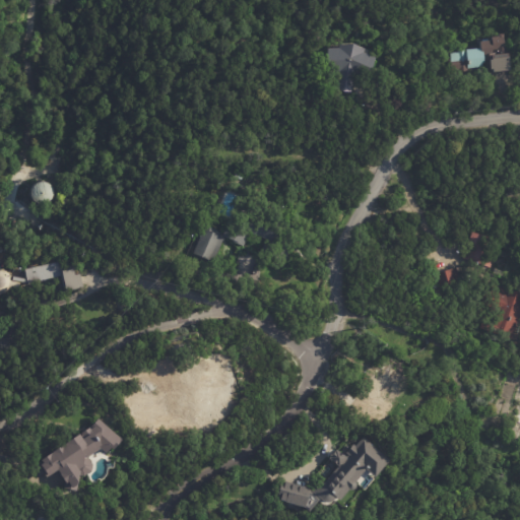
[(510,71),(496,73),(495,70),(493,70),(493,64),(491,64),(490,56),(484,56),(485,64),(482,64),(483,67),(467,69),(467,71),(452,73),(451,62),(452,62),(451,54),(459,53),(459,52),(482,49),(482,43),(483,43),(483,41),(489,40),(489,42),(495,41),(494,38),(501,38),(500,36),(505,35),(507,48),(508,48),(509,54),(510,54),(512,71),(510,71)]
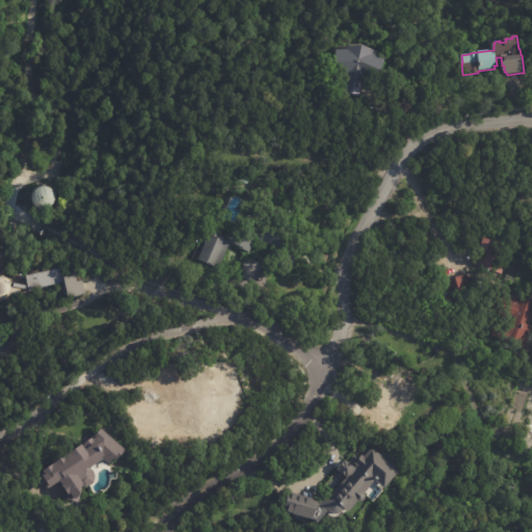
[(374,51),(375,52),(374,54),(388,60),(379,79),(365,77),(361,96),(345,92),(348,74),(339,75),(338,51),(350,51),(350,47),(374,51)]
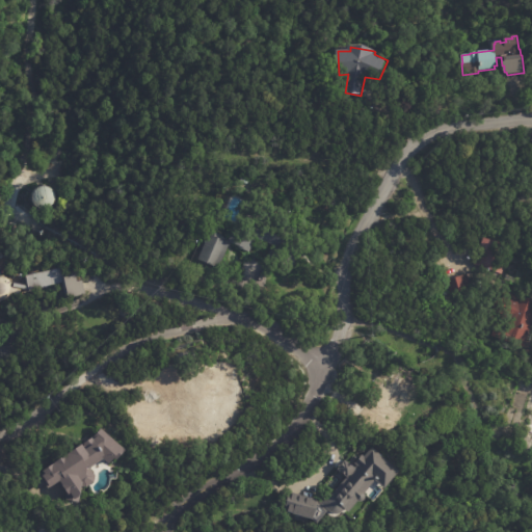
[(268,259),(273,246),(256,239),(250,251),(230,242),(236,228),(248,233),(254,221),(276,231),(280,223),(307,235),(294,267),(288,265),(287,267),(268,259)]
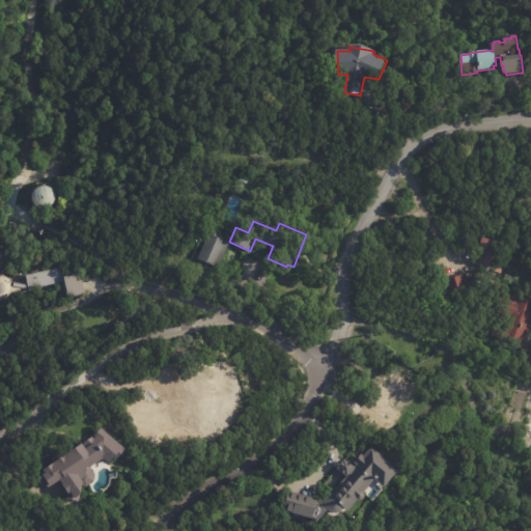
[(222,235),(222,236),(220,240),(225,242),(225,244),(229,246),(219,269),(198,260),(211,231),(222,235)]
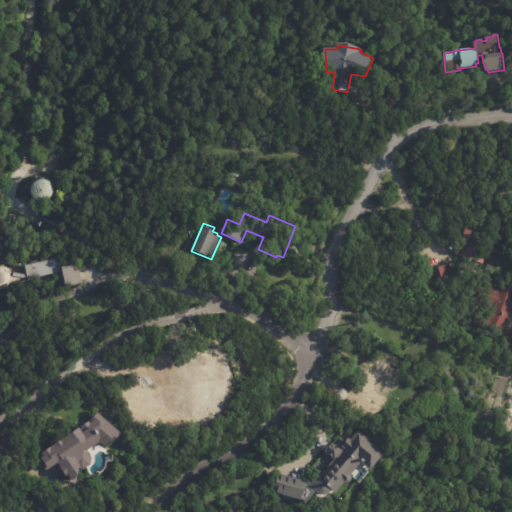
[(483,265),(457,254),(466,229),(473,232),(473,231),(485,235),(481,248),(489,251),(483,265)]
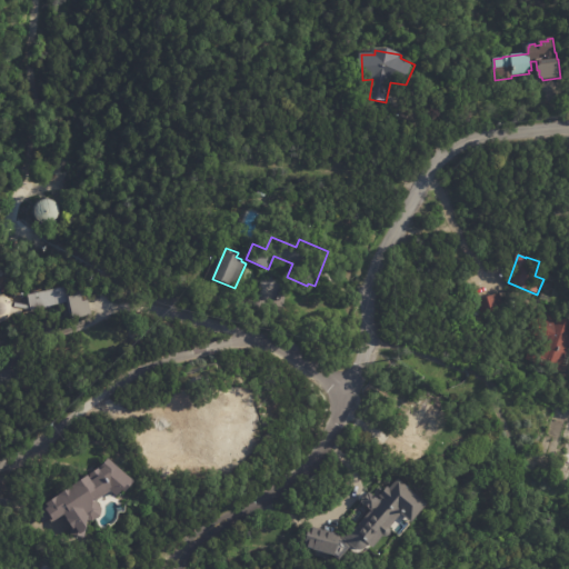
[(83,302),(83,303),(89,301),(92,316),(71,321),(68,307),(33,316),(29,298),(68,288),(70,298),(81,296),(83,302)]
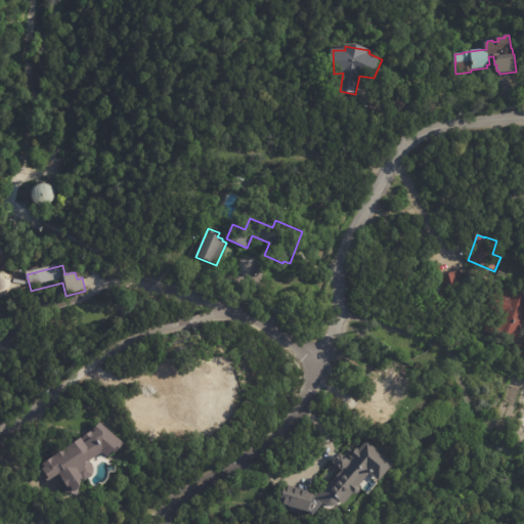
[(461,270),(465,282),(444,290),(440,275),(460,268),(461,270)]
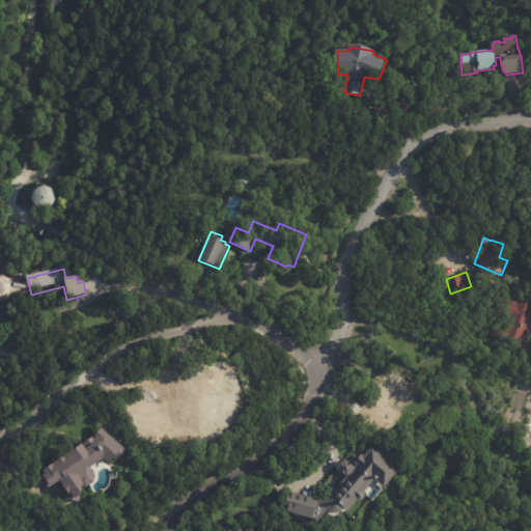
[(530,323),(530,326),(523,347),(491,336),(495,323),(508,328),(512,318),(492,311),(498,295),(501,296),(502,289),(530,300),(530,323)]
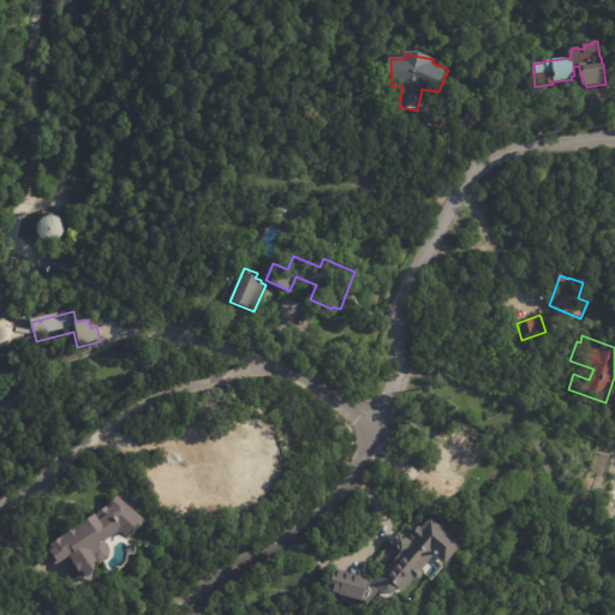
[(261,464),(255,470),(254,469),(246,475),(249,476),(237,488),(234,485),(227,494),(197,490),(196,472),(216,471),(215,471),(245,442),(248,423),(273,423),(273,455),(263,465),(261,463),(261,464)]
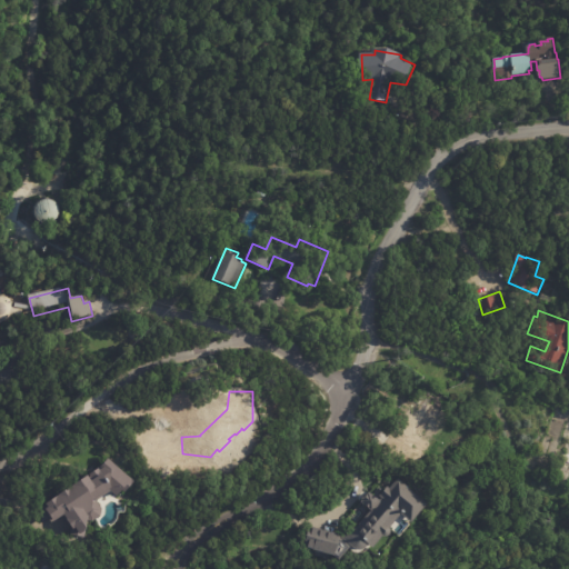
[(448,412),(441,422),(442,423),(437,433),(435,432),(416,461),(403,453),(400,459),(386,449),(415,402),(420,407),(428,395),(438,401),(437,403),(448,411),(448,412)]
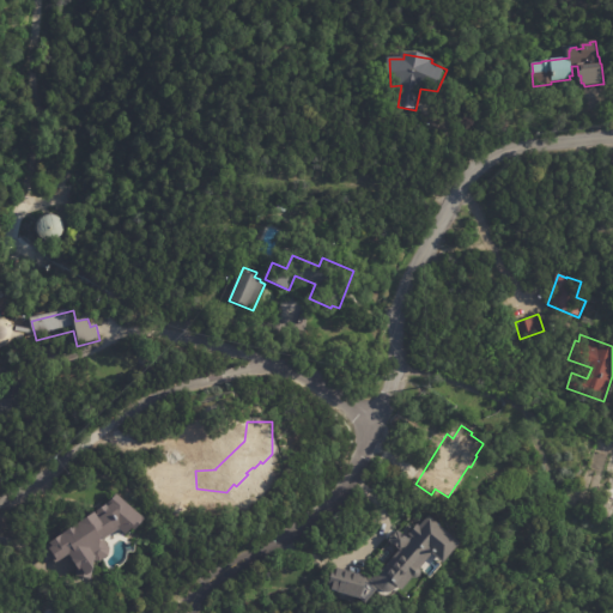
[(121,536),(113,529),(97,540),(103,548),(102,556),(93,562),(87,562),(84,580),(70,578),(65,570),(71,566),(62,554),(48,564),(44,560),(37,565),(26,550),(36,542),(38,546),(40,545),(42,548),(44,547),(42,544),(87,511),(89,513),(99,504),(101,505),(102,504),(101,504),(109,495),(138,519),(128,530),(127,529),(121,536)]
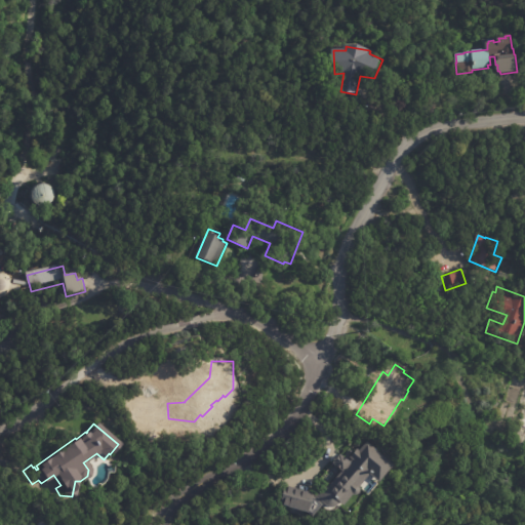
[(146,433),(153,430),(157,439),(150,442),(146,433)]
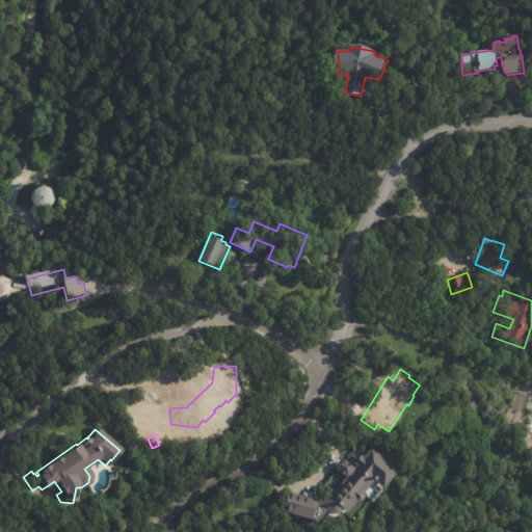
[(386,488),(376,481),(365,494),(366,498),(364,500),(362,501),(358,502),(349,513),(347,511),(345,514),(343,512),(339,514),(335,514),(333,513),(328,510),(318,524),(312,519),(284,511),(288,495),(292,495),(292,494),(297,495),(297,496),(299,496),(306,497),(306,498),(318,500),(318,502),(320,502),(327,493),(331,496),(347,477),(345,476),(337,471),(340,467),(340,468),(345,461),(355,469),(357,467),(355,464),(362,456),(364,458),(371,449),(399,472),(386,488)]
